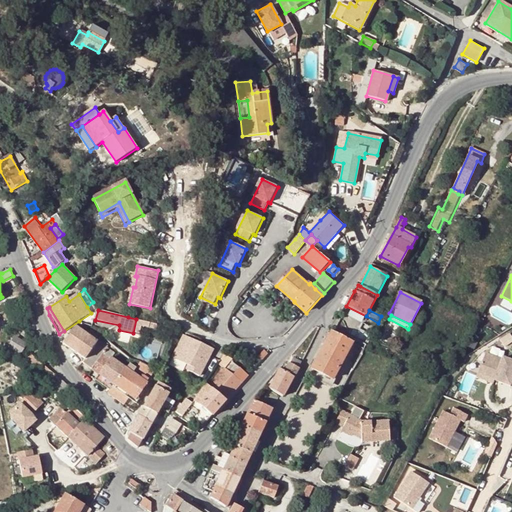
[(359,330),(371,336),(374,329),(362,323),(359,330)]
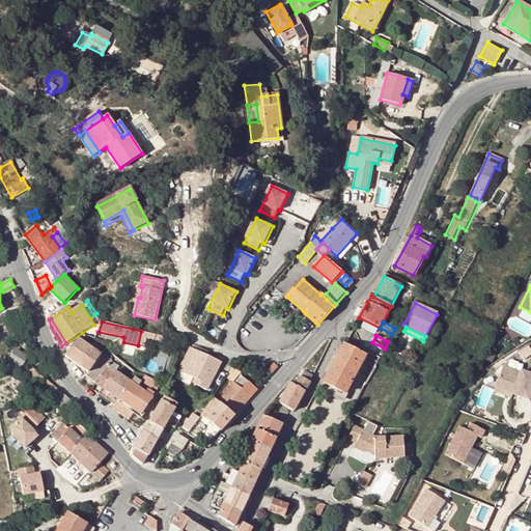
[(87,344),(79,338),(65,356),(89,372),(102,355),(94,350),(101,340),(92,338),(87,344)]
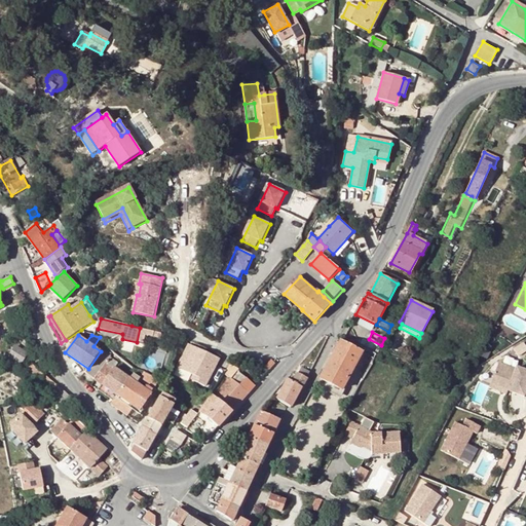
[(376,352),(380,347),(368,340),(365,346),(376,352)]
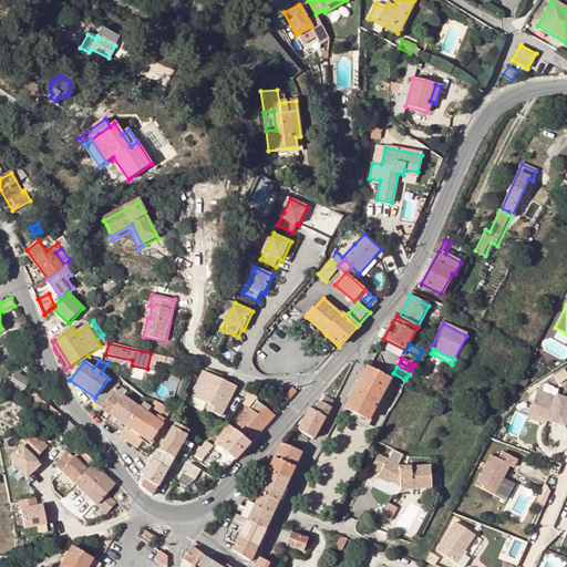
[(344,409),(367,421),(389,380),(367,368),(344,409)]
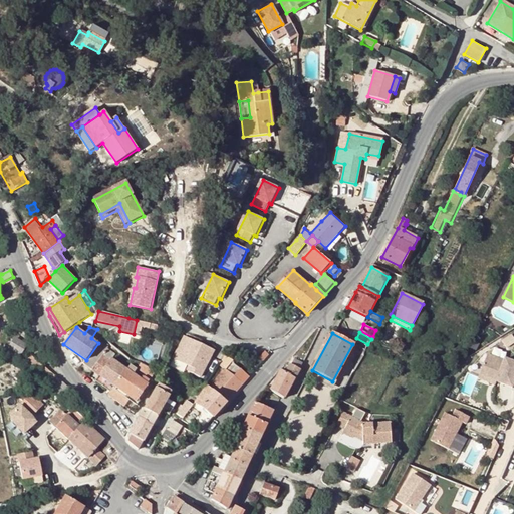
[(502,342),(506,348),(513,343),(513,338),(511,335),(502,342)]
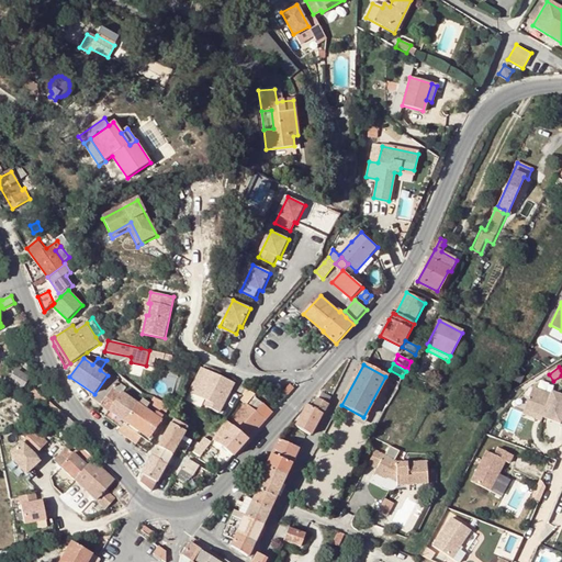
[(116,381),(117,380),(121,374),(113,368),(108,375),(116,381)]
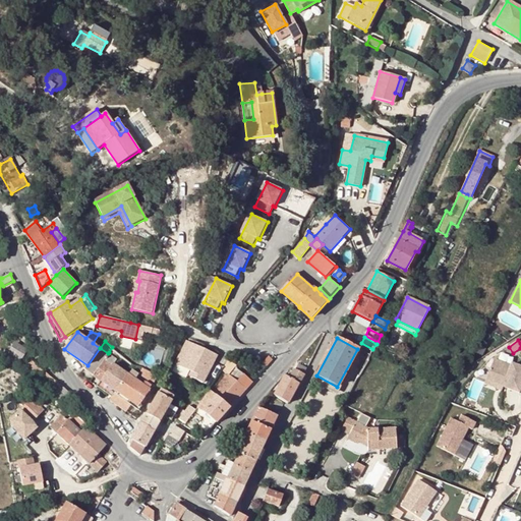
[(177,363),(192,370),(197,373),(194,378),(205,383),(218,356),(189,341),(177,363)]
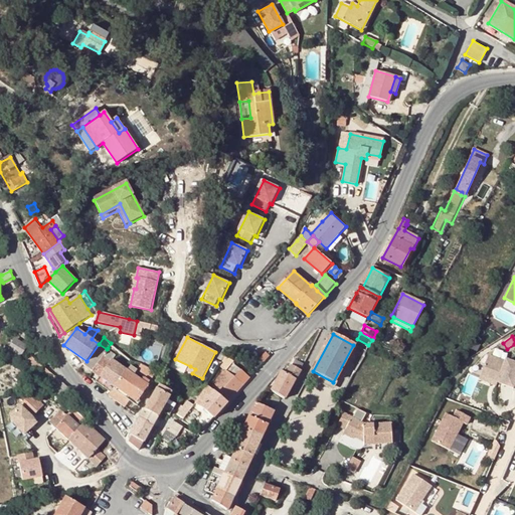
[(2,356),(16,364),(28,346),(16,339),(10,348),(8,347),(2,356)]
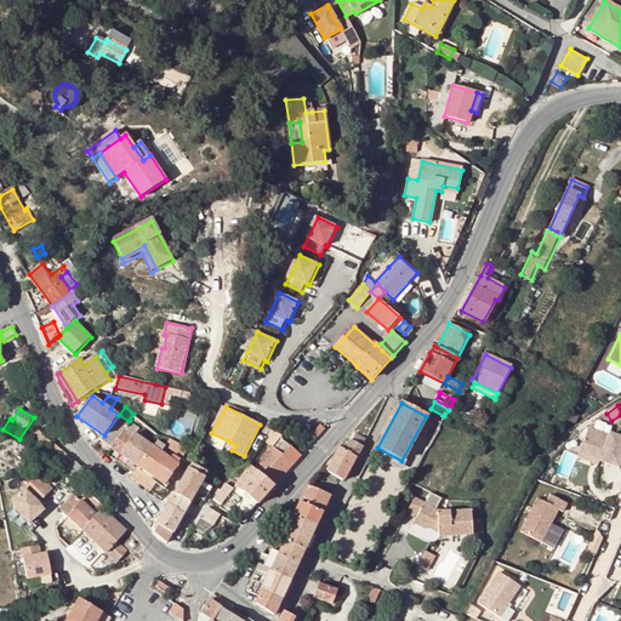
[(102,439),(113,448),(132,421),(130,420),(129,421),(119,415),(104,436),(102,439)]
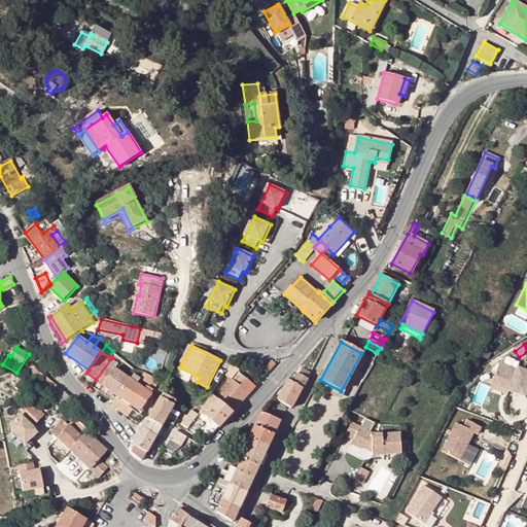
[(96,380),(105,387),(118,396),(131,379),(115,370),(119,363),(112,357),(96,380)]
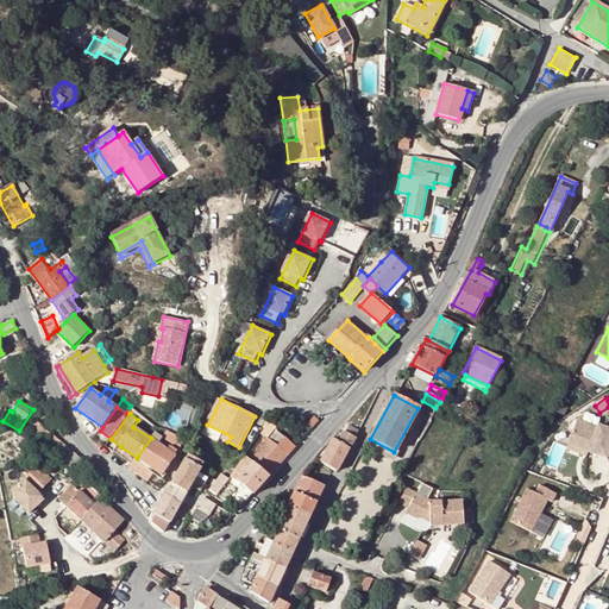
[(307,424),(312,428),(319,421),(314,416),(307,424)]
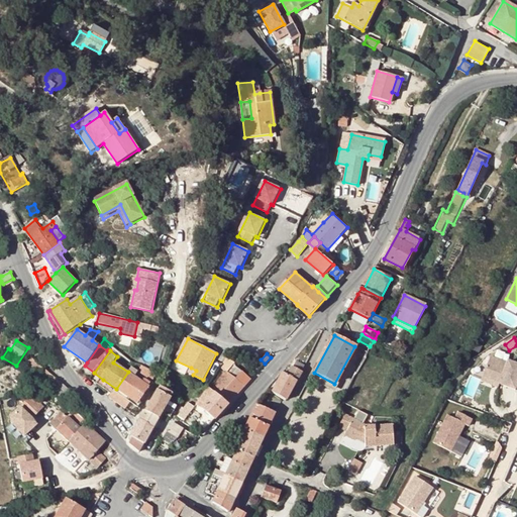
[(489,357),(481,377),(498,384),(514,391),(516,383),(516,366),(507,362),(506,364),(489,357)]
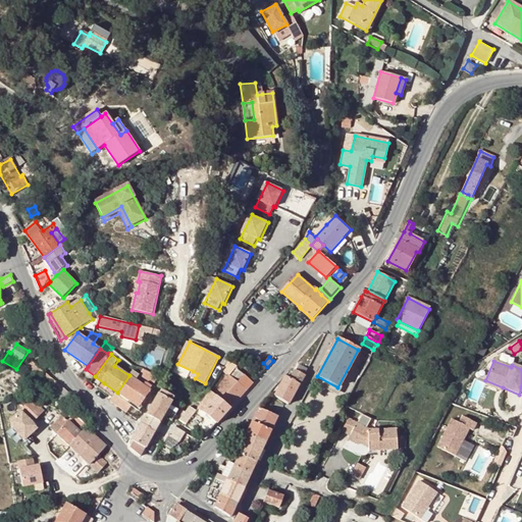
[(231,374),(238,368),(240,367),(239,366),(238,366),(236,367),(230,362),(224,371),(230,375),(231,374)]
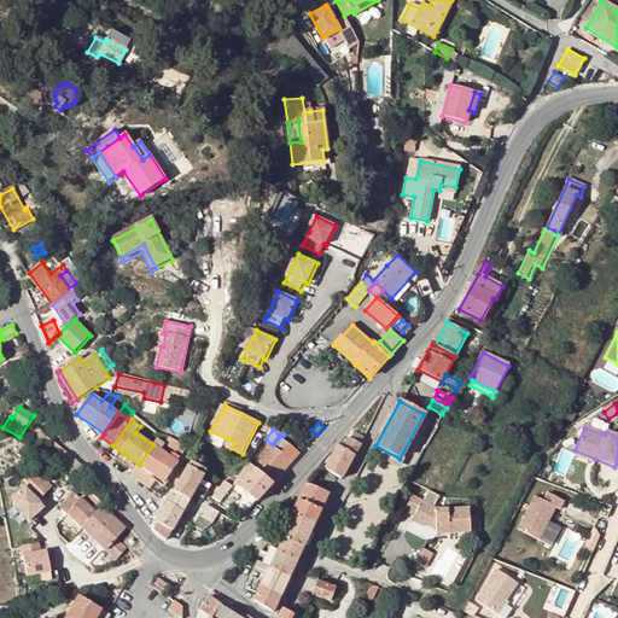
[(355,432),(351,438),(361,444),(365,437),(355,432)]
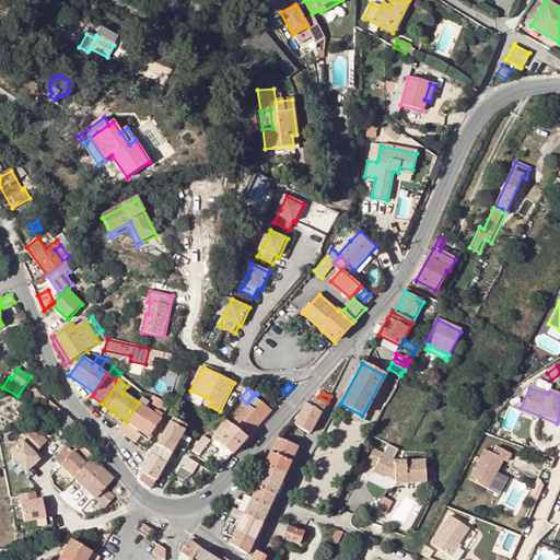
[(171,405),(154,396),(150,406),(165,413),(171,405)]
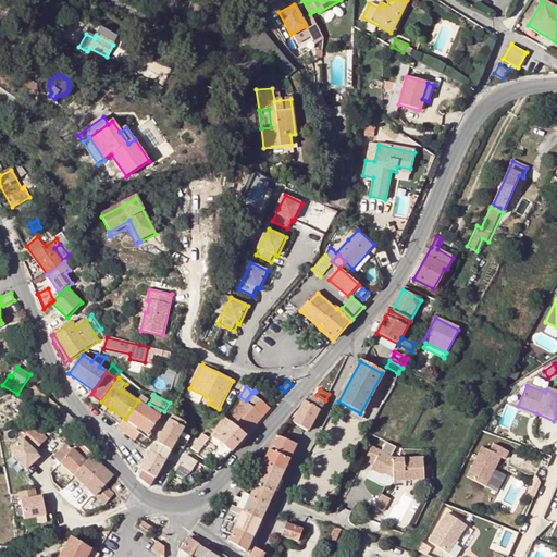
[(319,413),(325,400),(317,395),(312,404),(306,401),(295,422),(305,429),(310,431),(319,413)]
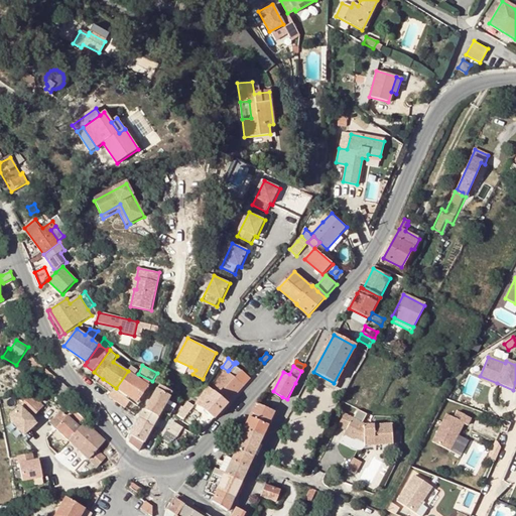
[(236,377),(229,370),(228,371),(212,390),(209,386),(197,404),(215,420),(219,415),(251,379),(242,371),(236,377)]
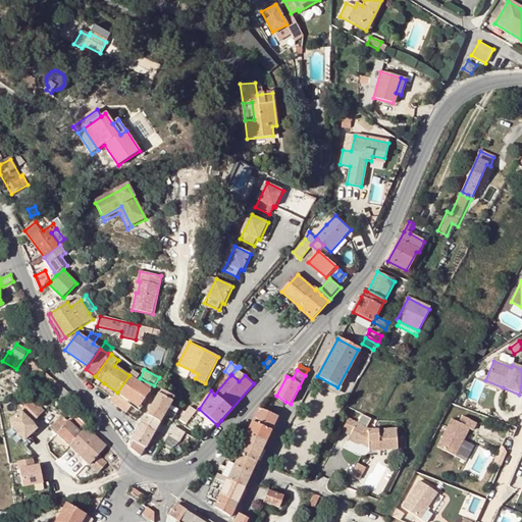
[(151,390),(129,375),(117,393),(114,398),(112,400),(112,401),(128,412),(134,404),(139,408),(151,390)]
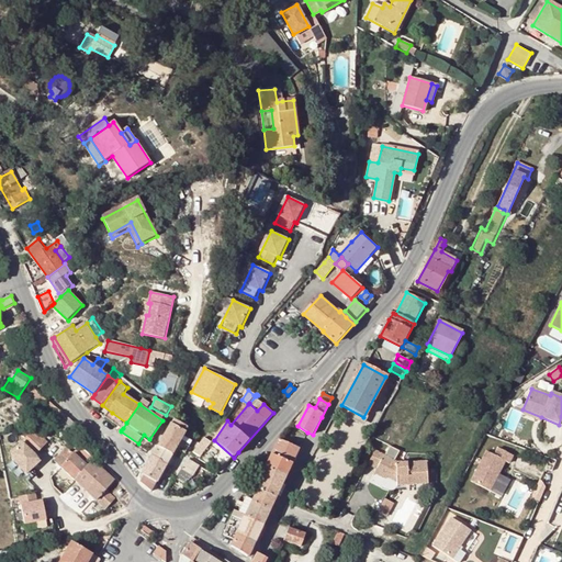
[(363,417),(341,405),(338,412),(361,424),(363,417)]
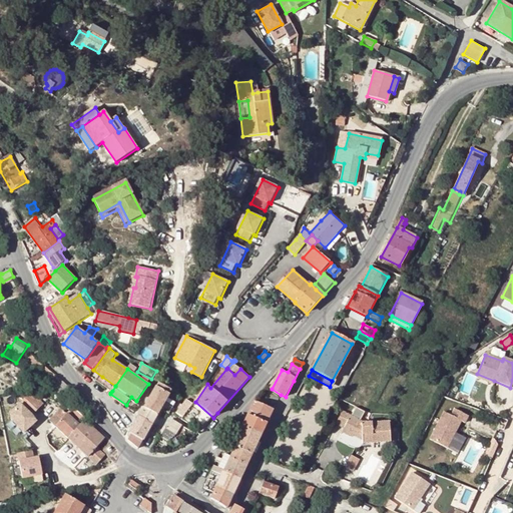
[(173,377),(167,371),(160,378),(167,384),(173,377)]
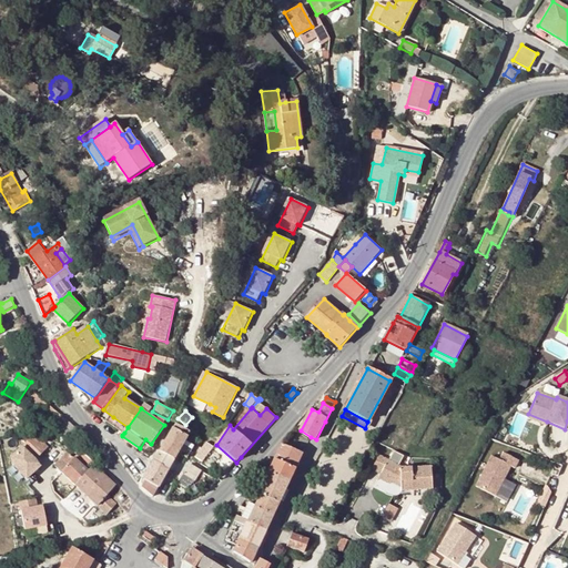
[(528,414),(527,418),(546,425),(547,422),(528,414)]
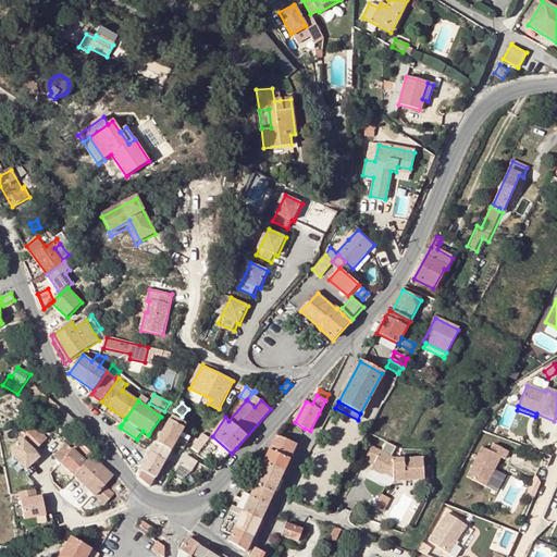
[(125,419),(111,409),(107,415),(122,424),(125,419)]
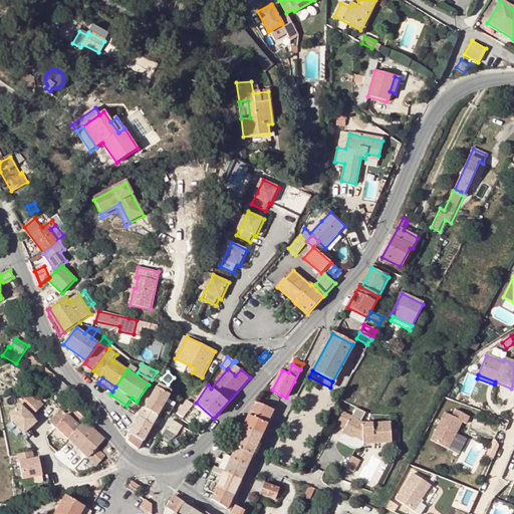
[(170,394),(172,391),(160,384),(158,388),(146,409),(159,416),(162,410),(171,414),(177,404),(169,399),(171,395),(170,394)]
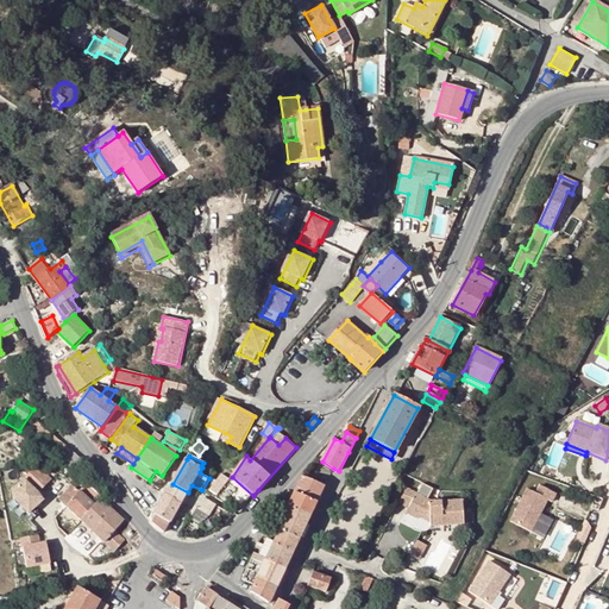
[(38,466),(25,479),(39,493),(51,478),(38,466)]
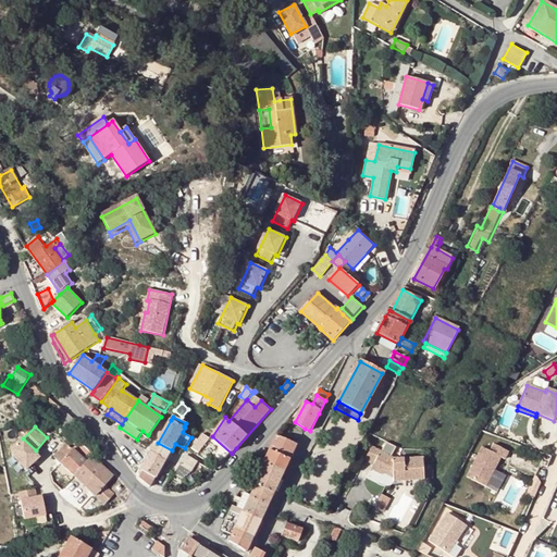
[(70,432),(69,431),(64,435),(69,441),(74,435),(70,432)]
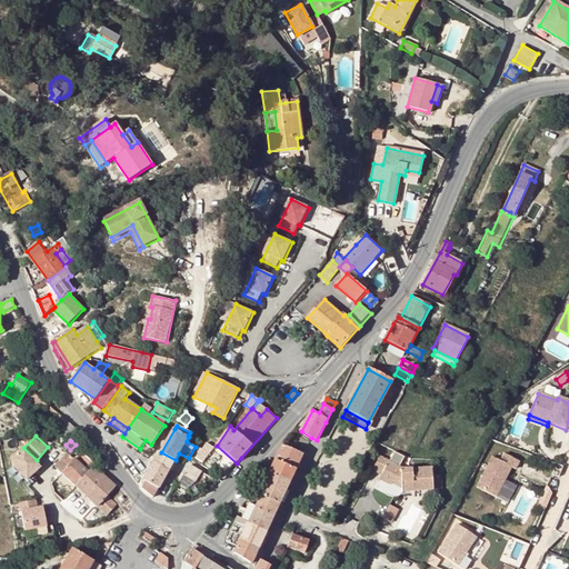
[(203,460),(213,447),(208,442),(197,457),(203,460)]
